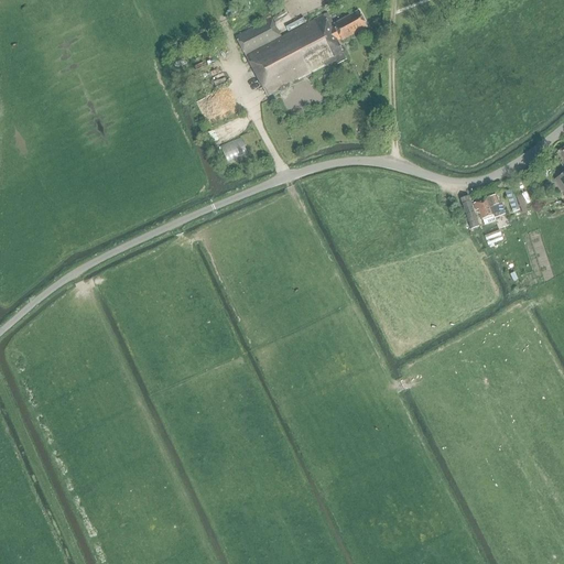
[(237,38),(267,96),(268,97),(335,63),(337,66),(347,61),(338,42),(342,41),(343,44),(350,41),(349,38),(367,29),(358,12),(334,24),(328,14),(281,39),(271,19),(237,38)]
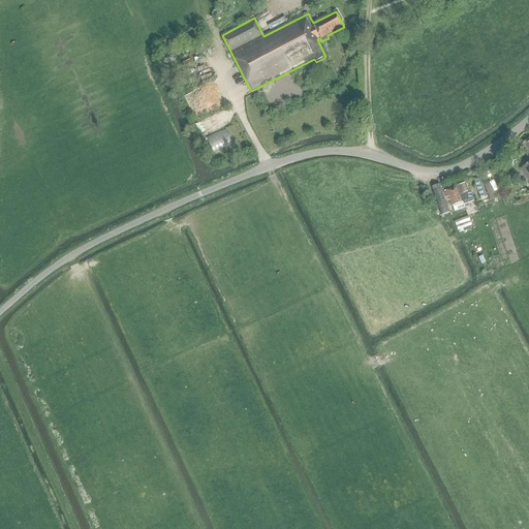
[(227,128),(208,135),(214,153),(234,146),(227,128)]
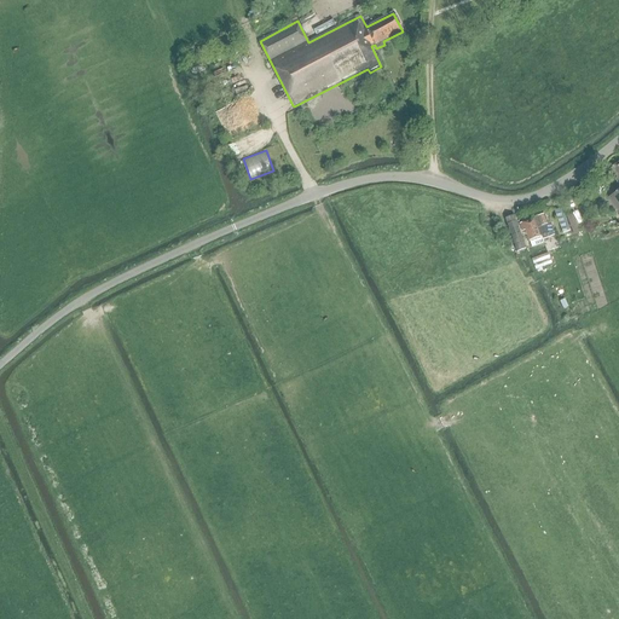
[(618,163),(612,169),(618,178),(614,180),(618,186),(618,191),(608,198),(618,213),(618,163)]
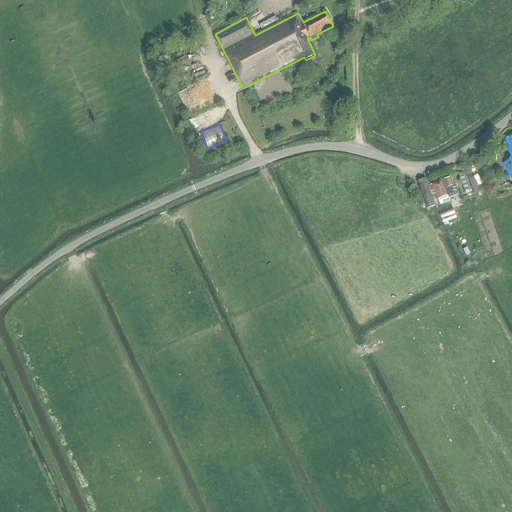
[(467,171),(460,173),(467,193),(473,190),(467,171)]
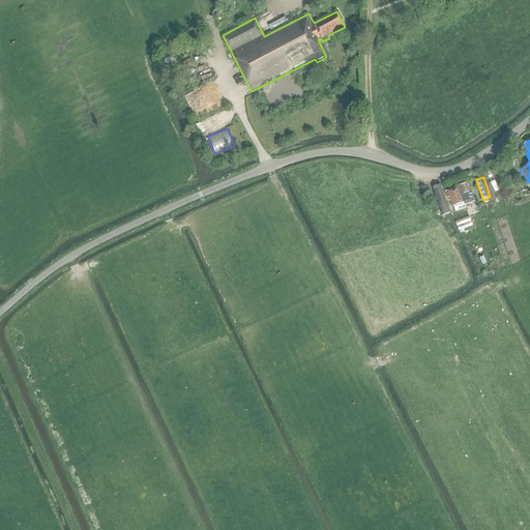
[(459,186),(459,187),(445,192),(447,199),(450,198),(453,207),(464,204),(461,195),(469,192),(466,183),(459,186)]
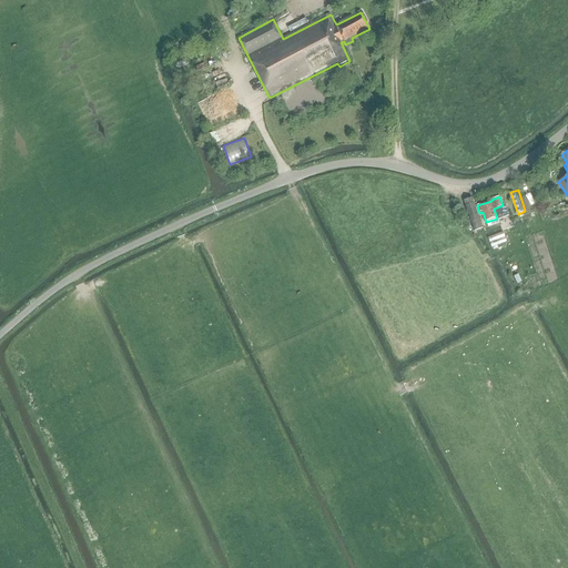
[(463,201),(474,232),(483,229),(472,198),(463,201)]
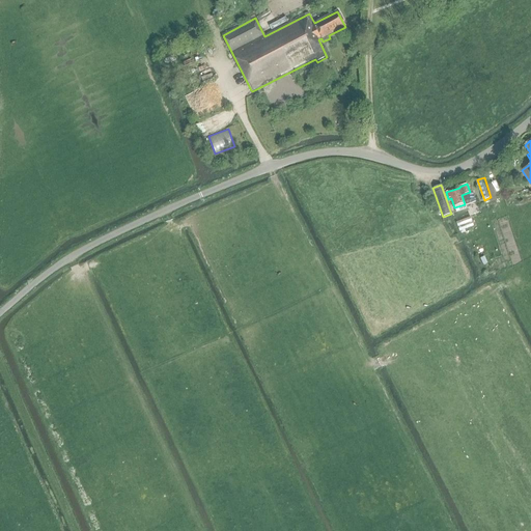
[(471,220),(465,221),(458,223),(460,229),(473,226),(471,220)]
